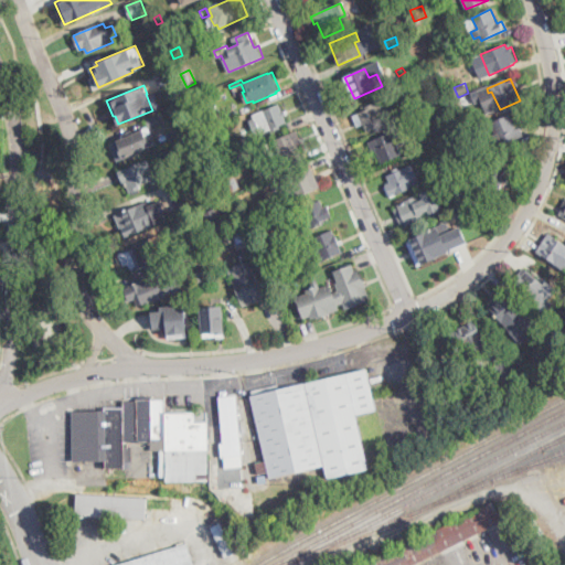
[(403,116),(369,132),(360,113),(366,109),(365,107),(393,95),(403,116)]
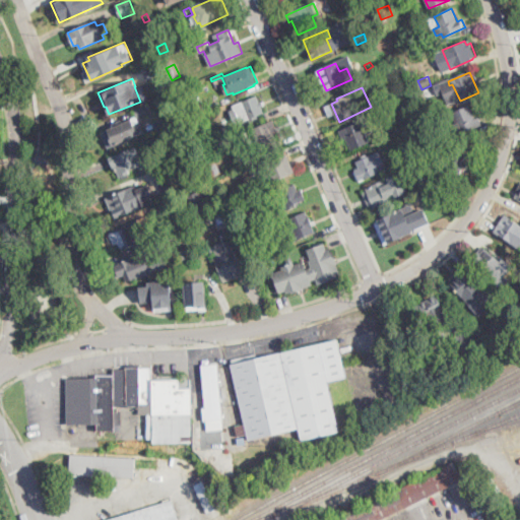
[(257,95),(260,104),(262,103),(264,106),(262,107),(264,112),(256,115),(258,119),(247,123),(247,121),(241,124),(240,121),(235,123),(230,112),(235,110),(233,106),(257,95)]
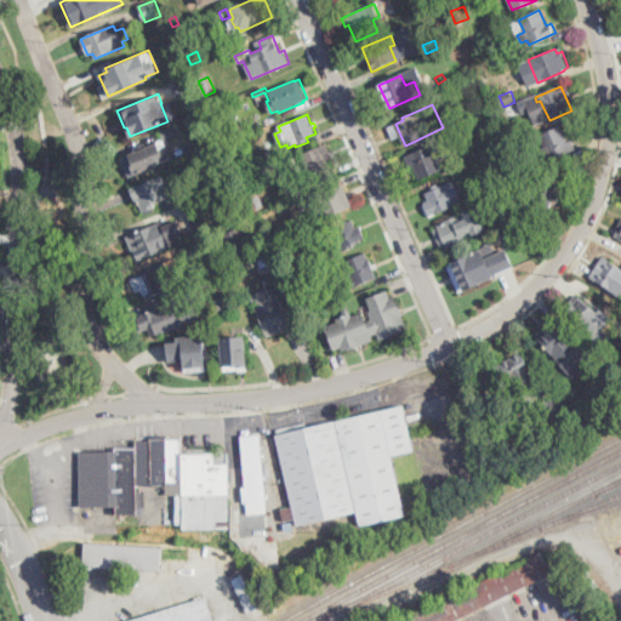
[(512,132),(505,135),(501,126),(508,124),(512,132)]
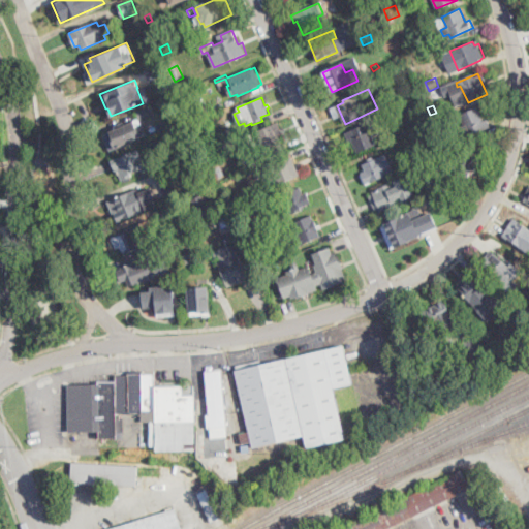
[(153,115),(141,120),(137,113),(150,107),(153,115)]
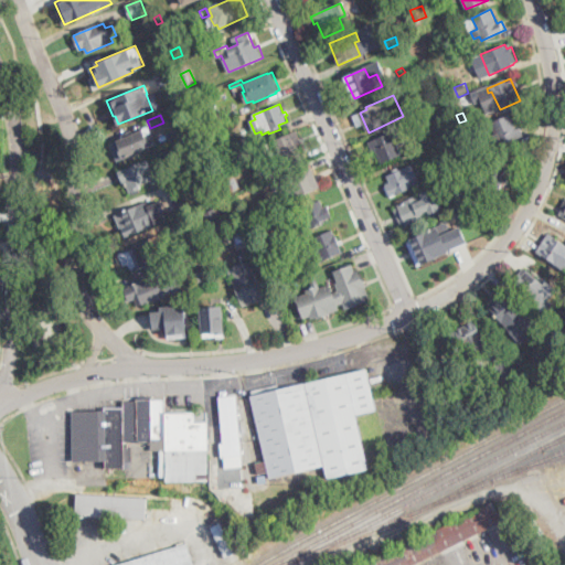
[(223,123),(211,127),(209,119),(220,115),(223,123)]
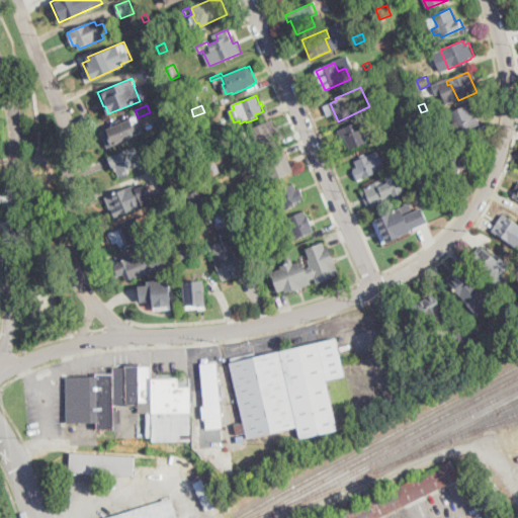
[(467,105),(472,118),(478,116),(481,124),(453,137),(448,124),(454,122),(450,113),(467,105)]
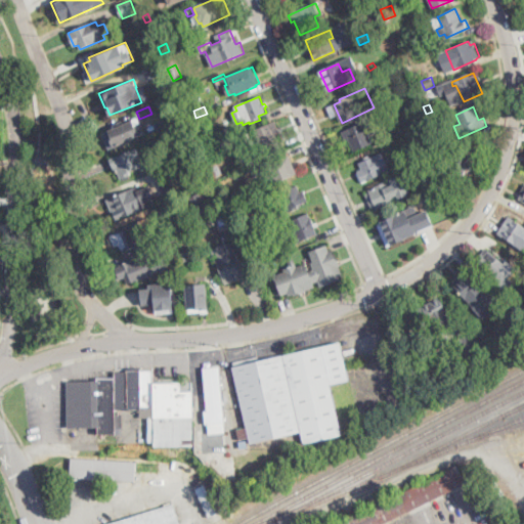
[(133,121),(135,125),(140,123),(145,134),(115,147),(107,131),(133,121)]
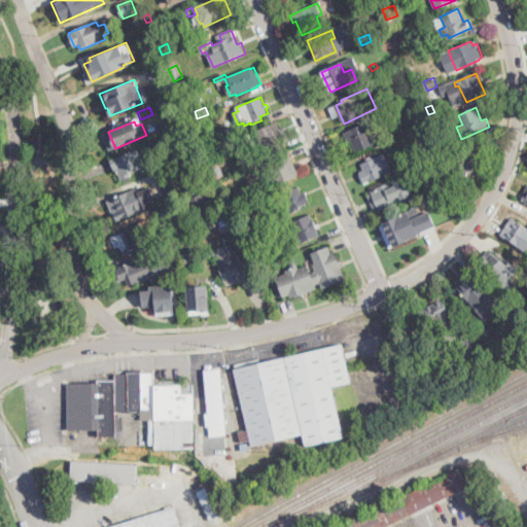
[(283,146),(260,156),(250,135),(277,123),(281,133),(277,135),(283,146)]
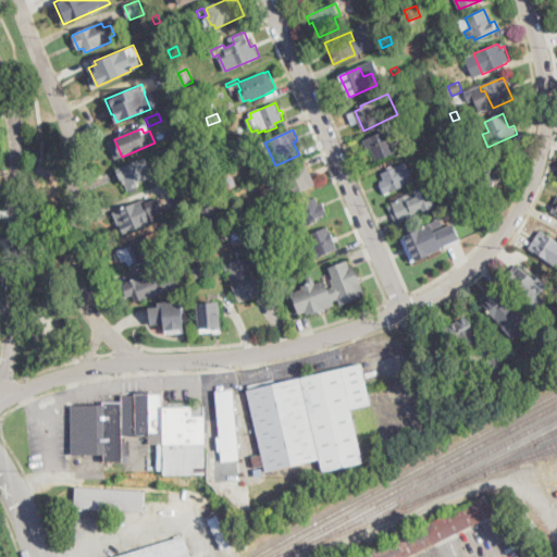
[(219,136),(212,139),(210,134),(217,131),(219,136)]
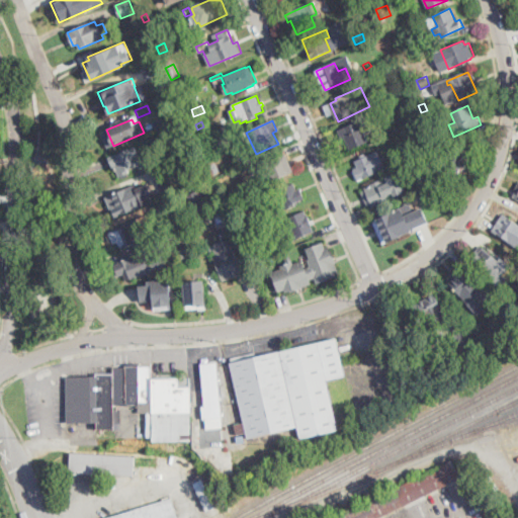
[(369,143),(351,150),(345,137),(342,138),(339,131),(360,121),(369,143)]
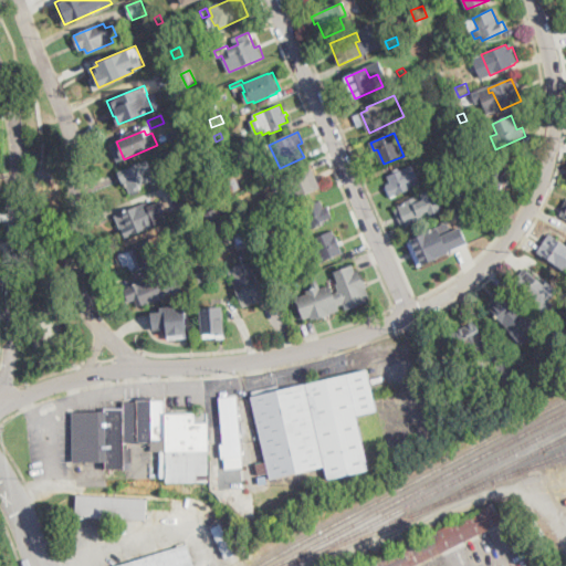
[(477,150),(471,154),(468,146),(473,144),(477,150)]
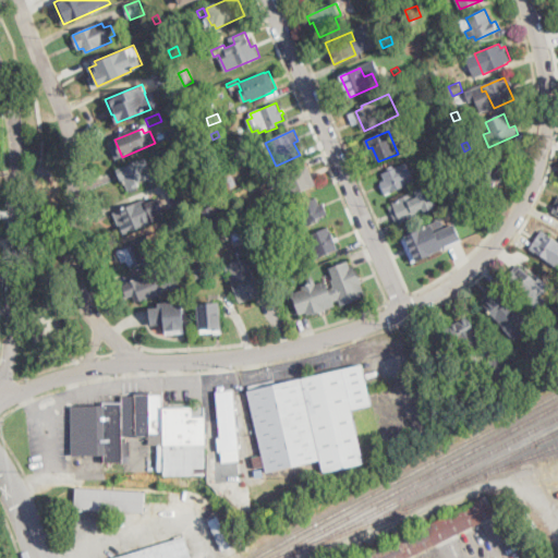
[(206,160),(198,165),(194,157),(203,153),(206,160)]
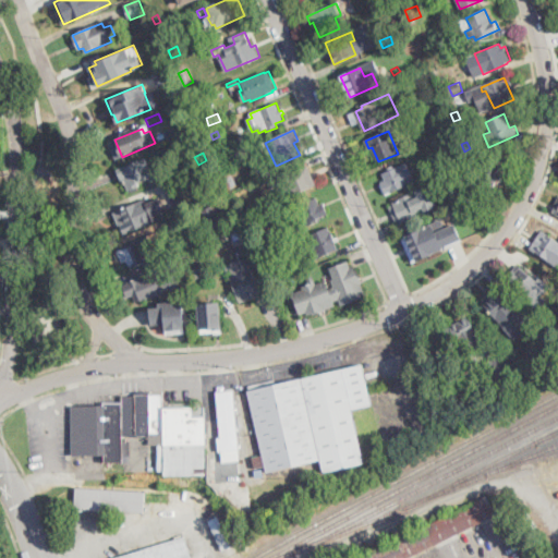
[(146,158),(149,167),(157,165),(161,178),(153,181),(152,178),(138,183),(141,187),(131,191),(125,179),(122,181),(118,170),(146,158)]
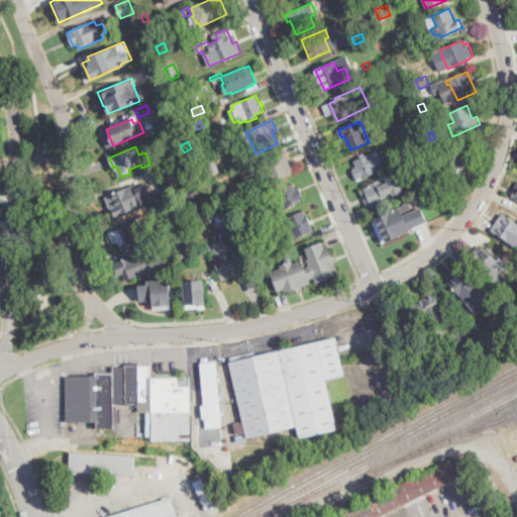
[(468,161),(463,170),(460,168),(458,172),(444,165),(452,146),(467,153),(463,159),(468,161)]
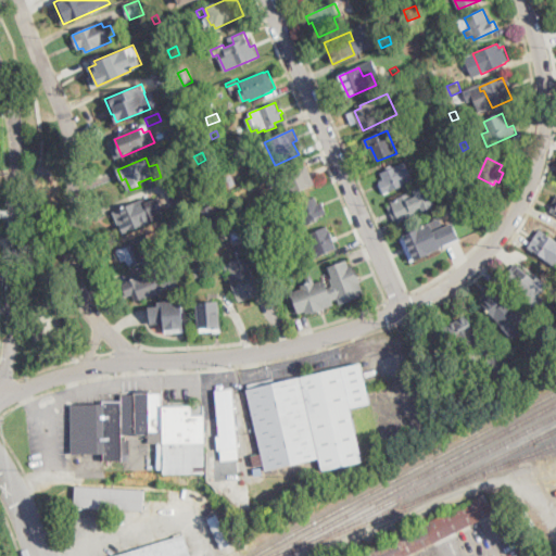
[(229,166),(219,171),(216,164),(226,160),(229,166)]
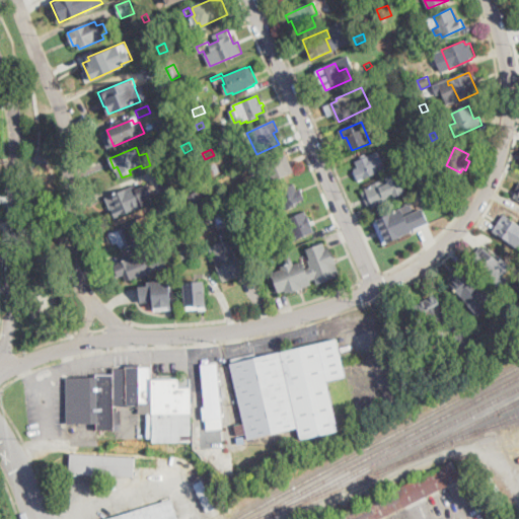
[(379,151),(382,157),(385,156),(387,160),(384,162),(385,166),(379,169),(379,171),(360,180),(355,170),(359,168),(356,162),(379,151)]
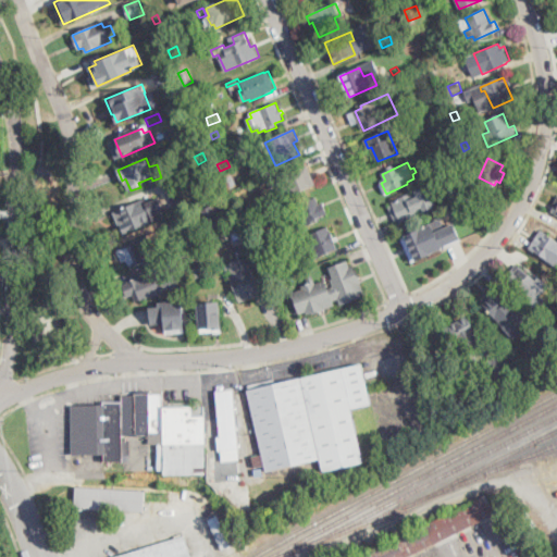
[(312,186),(295,195),(286,175),(302,168),(312,186)]
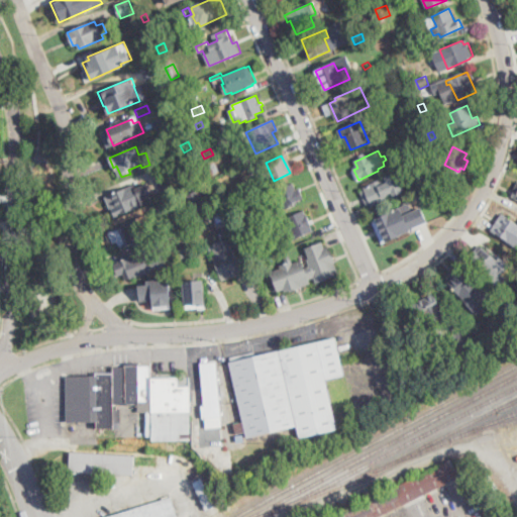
[(199,163),(194,165),(191,159),(196,157),(199,163)]
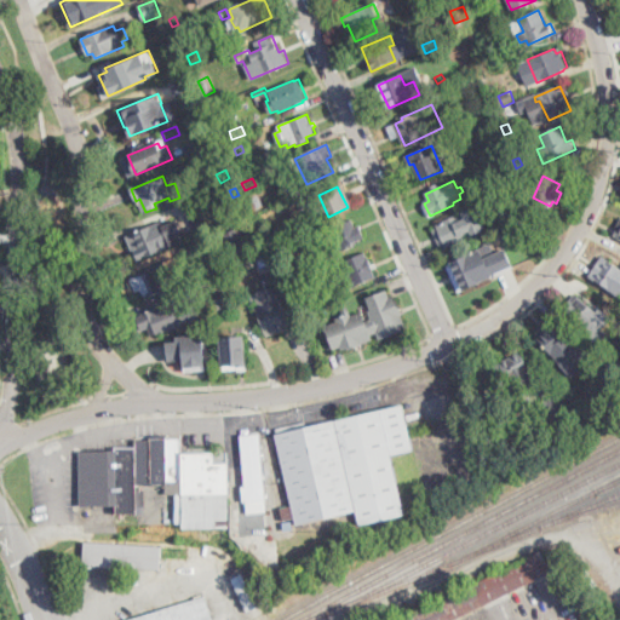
[(263,204),(254,207),(250,199),(259,194),(263,204)]
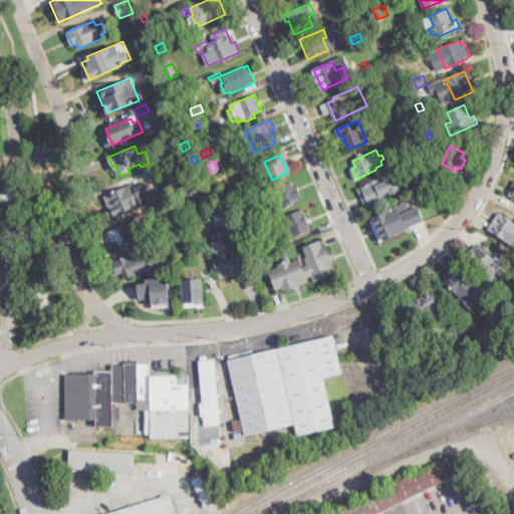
[(429,183),(410,190),(405,176),(424,169),(429,183)]
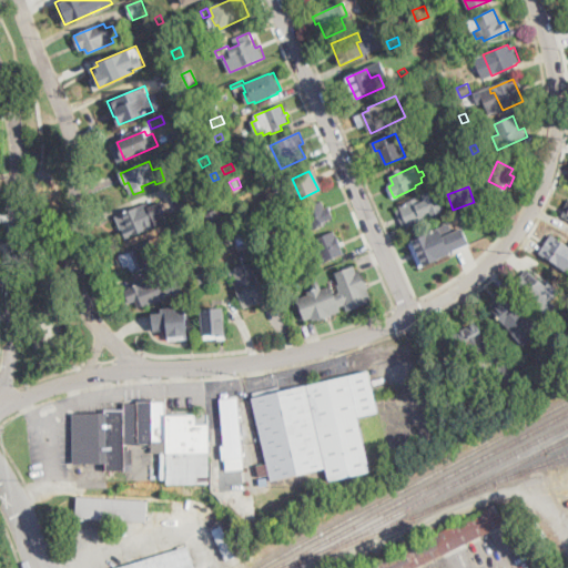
[(426,195),(430,204),(438,201),(444,213),(409,227),(408,223),(403,225),(396,211),(402,209),(401,206),(426,195)]
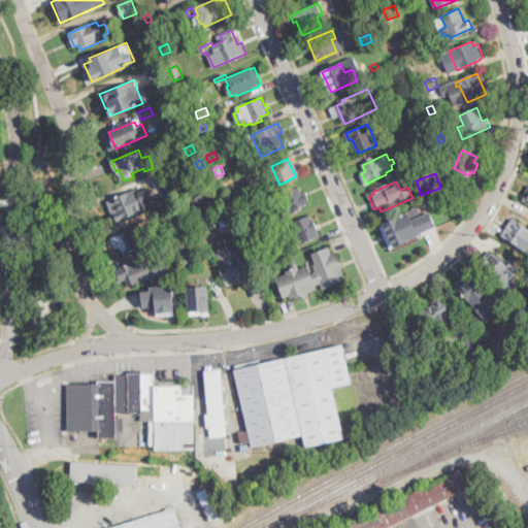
[(118,221),(109,200),(141,187),(147,201),(143,202),(145,208),(118,221)]
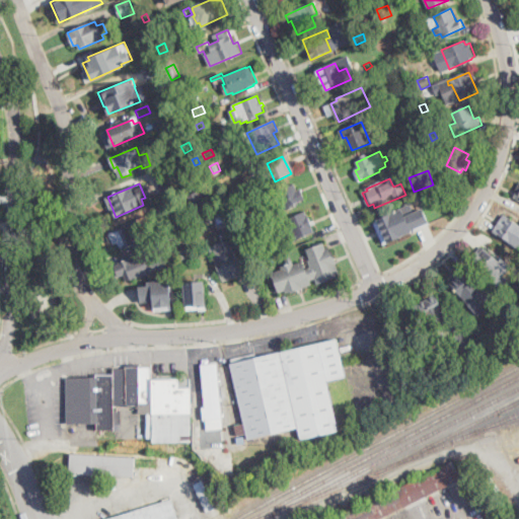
[(294,183),(297,191),(301,189),(305,200),(296,204),(297,206),(284,211),(282,205),(285,204),(279,191),(294,183)]
